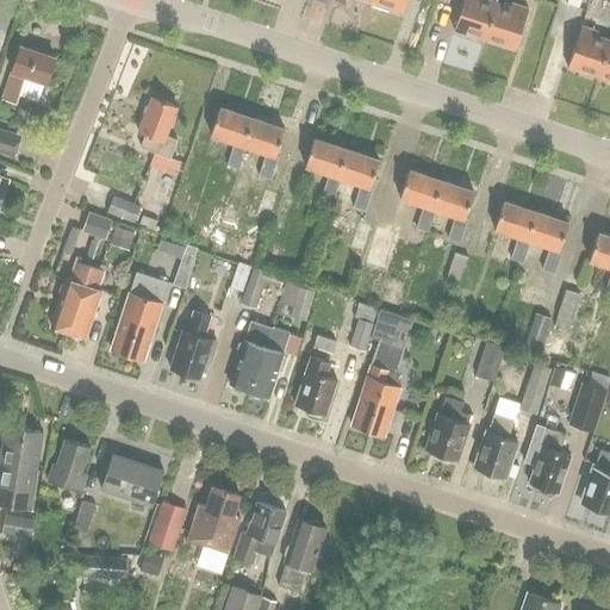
[(372,0),(372,2),(403,13),(406,0),(372,0)]
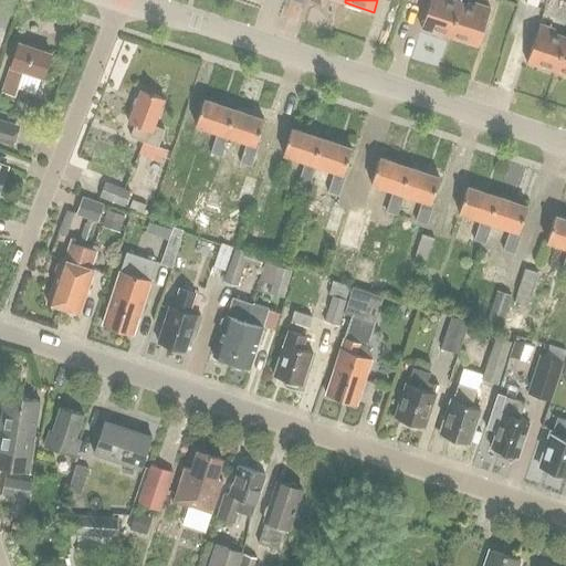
[(449,38),(460,3),(460,0),(429,0),(421,29),(449,38)]
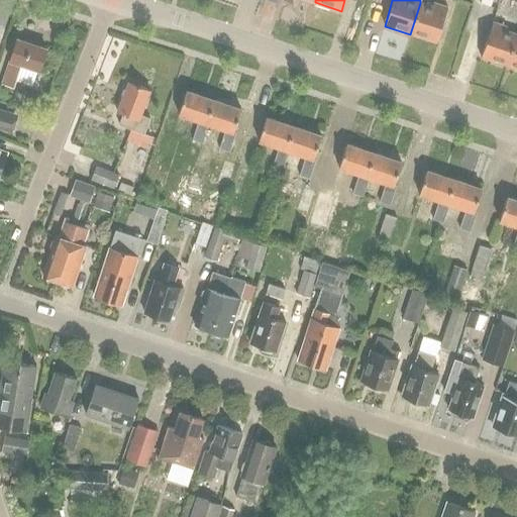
[(420,3),(410,34),(436,42),(447,7),(432,3),(431,7),(420,3)]
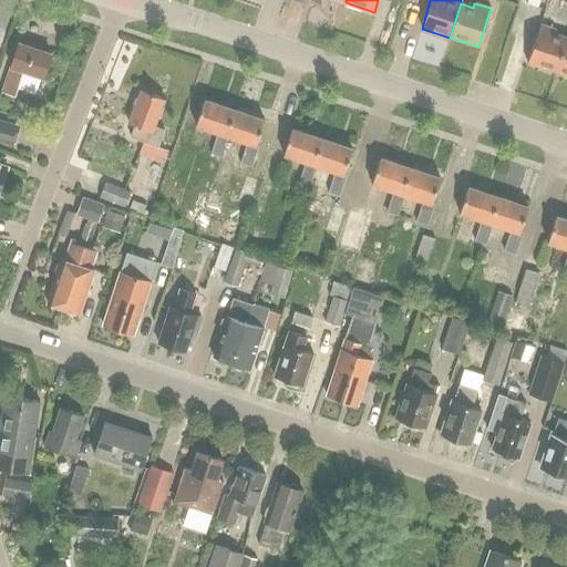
[(555,72),(566,39),(554,35),(556,30),(539,24),(527,63),(555,72)]
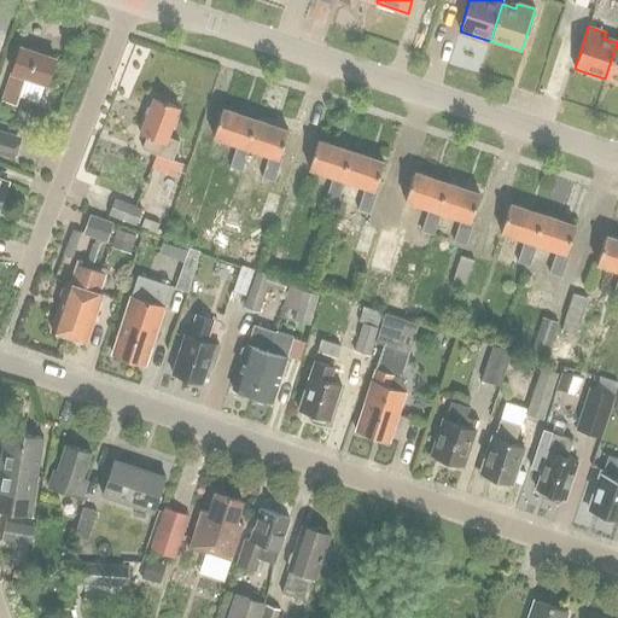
[(617,42),(605,79),(617,82),(617,42)]
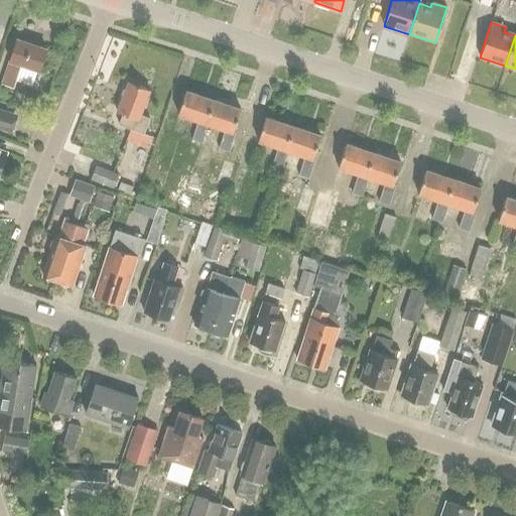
[(11,61),(4,85),(13,88),(15,82),(32,88),(38,71),(39,72),(46,50),(17,40),(10,60),(11,61)]
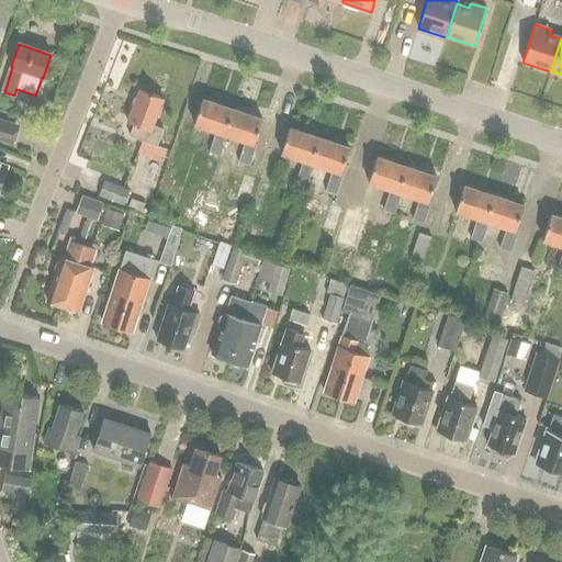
[(135,124),(130,135),(157,146),(164,130),(153,125),(164,99),(141,90),(128,122),(135,124)]
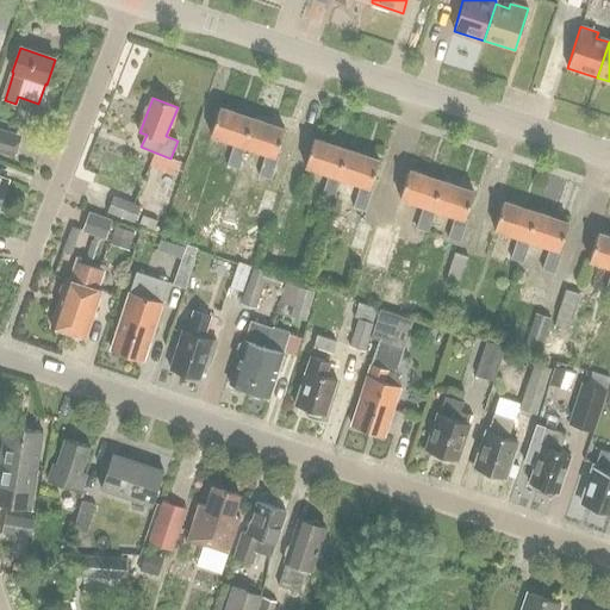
[(250,155),(268,161),(266,172),(279,175),(284,156),(293,159),(303,124),(222,103),(213,134),(240,141),(234,162),(247,166),(250,155)]
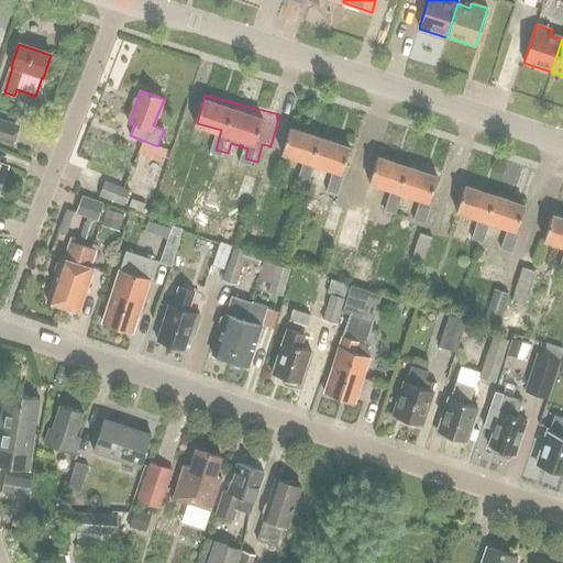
[(20,125),(0,119),(0,141),(13,146),(20,125)]
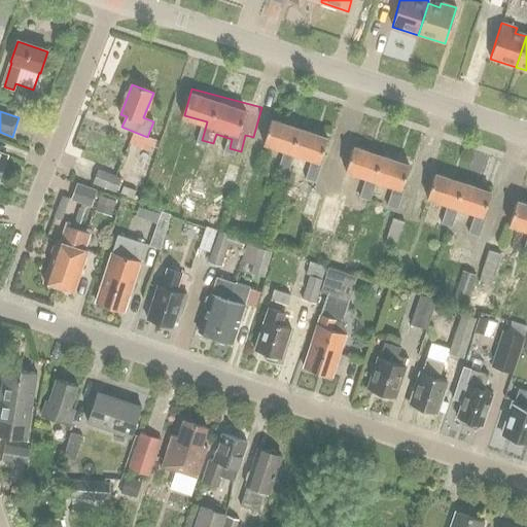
[(275,117),(269,146),(337,161),(343,133),(275,117)]
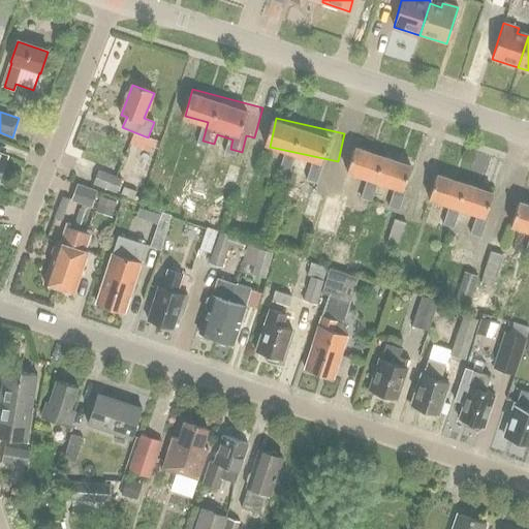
[(363,144),(354,170),(419,191),(428,164),(363,144)]
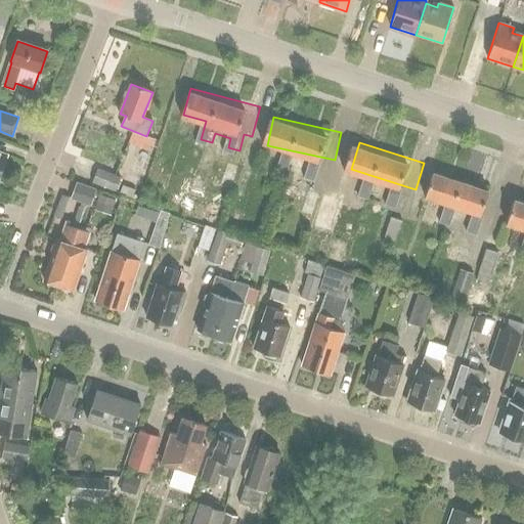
[(314,159),(309,177),(321,180),(326,162),(314,159)]
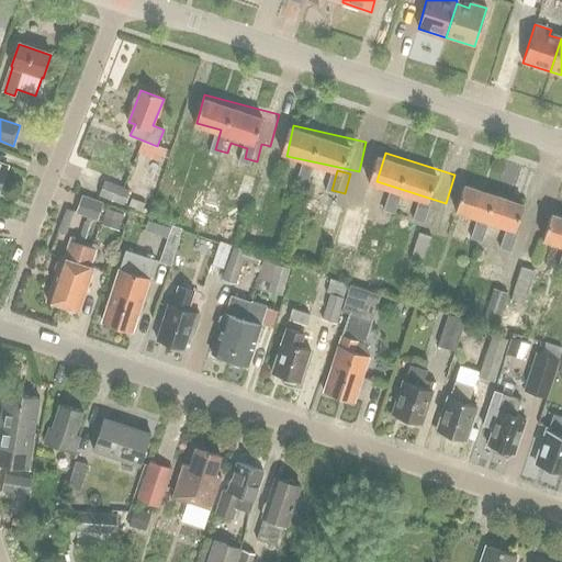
[(104,180),(99,195),(123,205),(130,190),(104,180)]
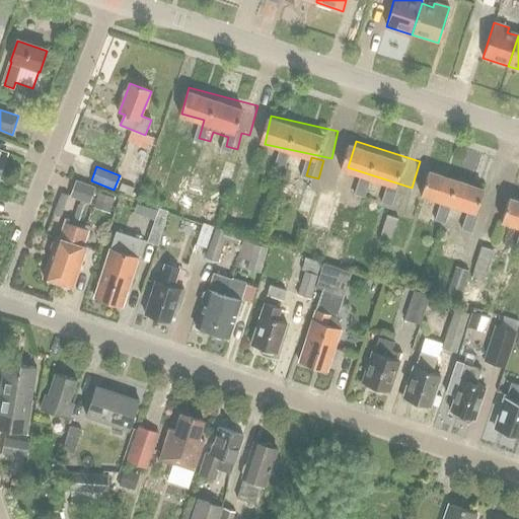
[(491,214),(499,188),(434,166),(426,193),(491,214)]
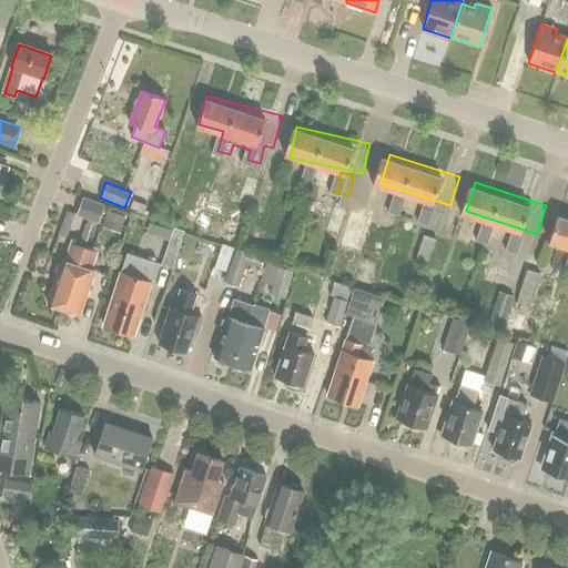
[(401,191),(395,211),(407,214),(413,195),(401,191)]
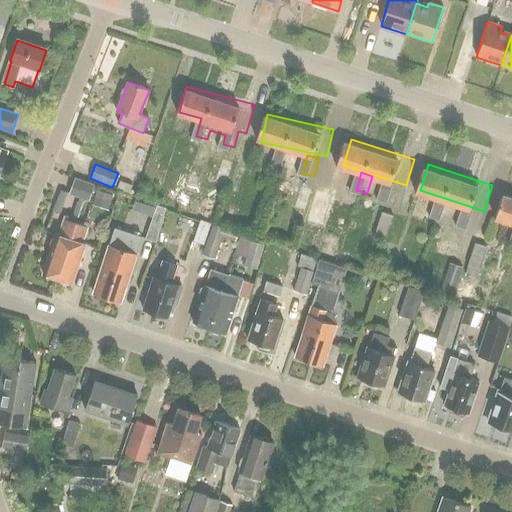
[(392,199),(397,183),(387,180),(382,196),(392,199)]
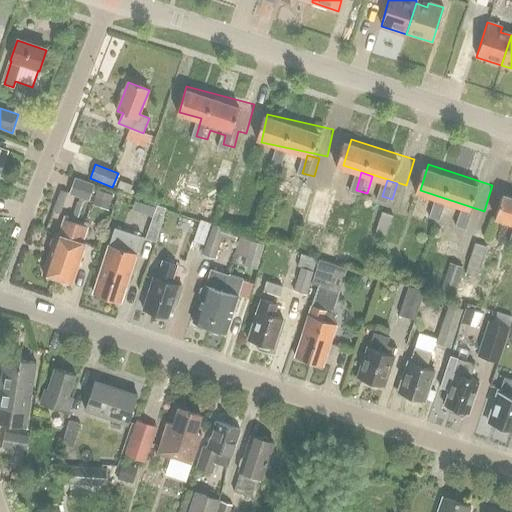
[(75,182),(70,196),(80,199),(83,200),(90,203),(95,189),(75,182)]
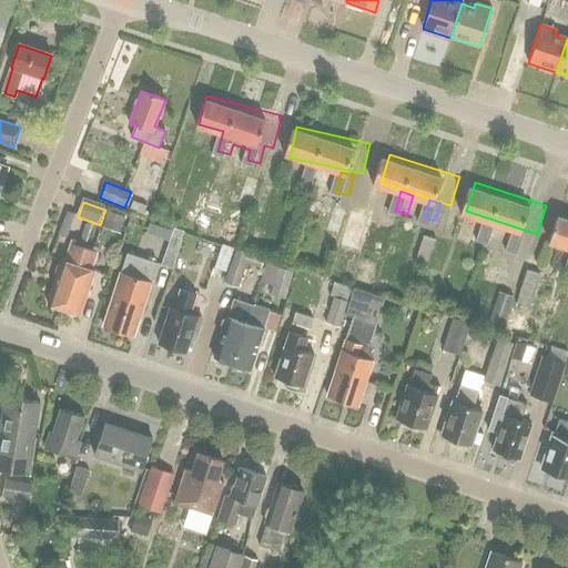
[(132,202),(129,211),(143,216),(146,208),(132,202)]
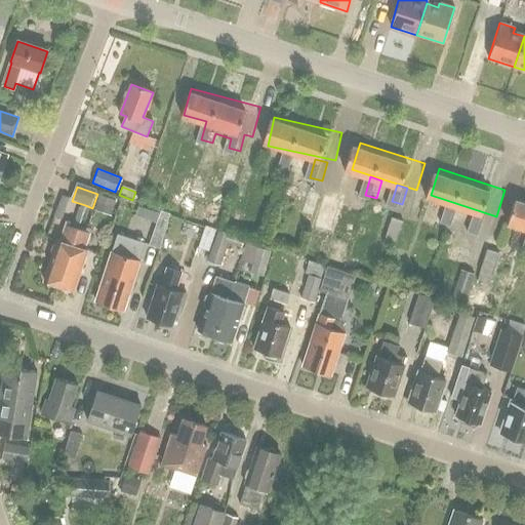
[(99,196),(96,205),(113,210),(116,201),(99,196)]
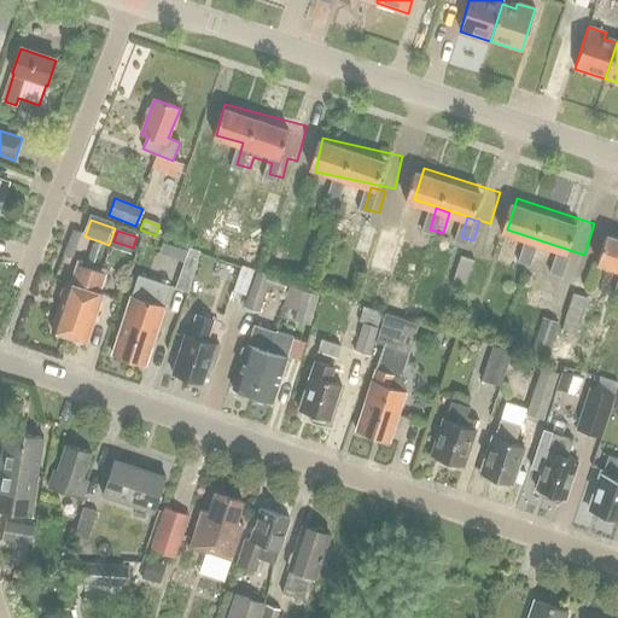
[(531,239),(526,260),(538,263),(544,243),(531,239)]
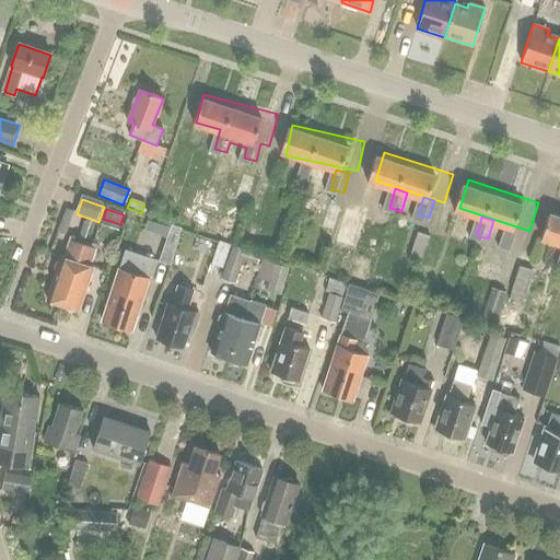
[(170,224),(159,261),(170,265),(178,237),(177,237),(181,228),(170,224)]
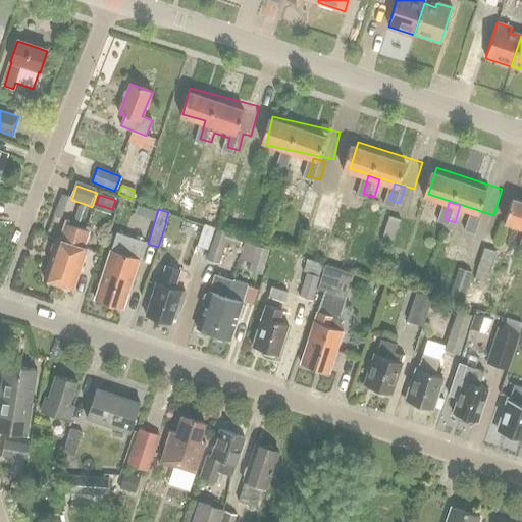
[(469,227),(481,231),(487,214),(476,210),(469,227)]
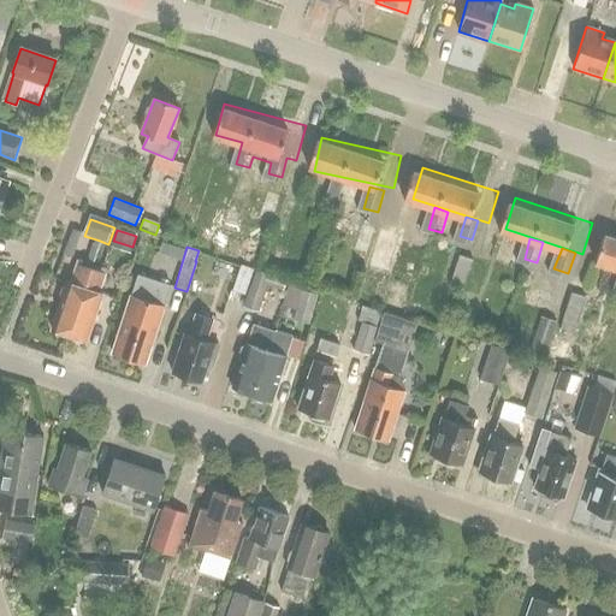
[(461,254),(455,283),(471,286),(478,258),(461,254)]
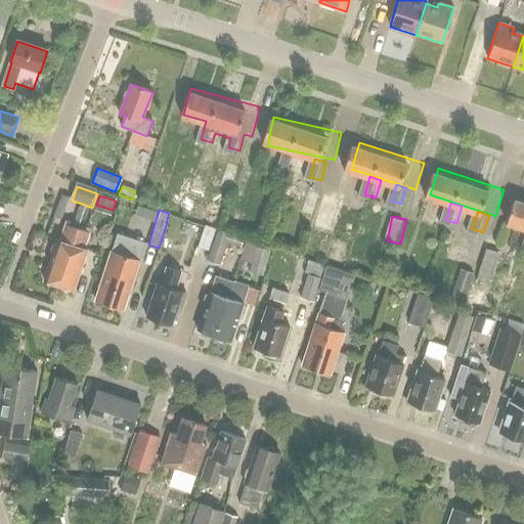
[(70,226),(71,222),(67,221),(59,241),(57,241),(56,243),(53,244),(50,251),(52,255),(44,280),(46,280),(48,285),(52,286),(56,285),(58,286),(77,229),(70,226)]
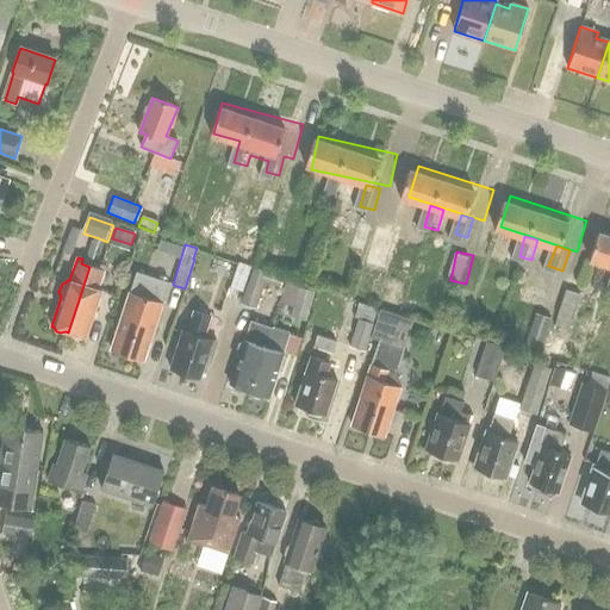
[(250,266),(237,262),(229,288),(241,292),(250,266)]
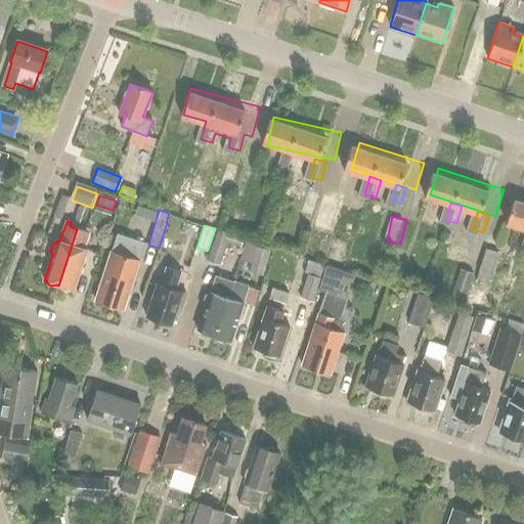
[(77,229),(58,286),(60,286),(62,289),(68,291),(72,289),(74,290),(83,264),(85,262),(87,257),(86,255),(87,251),(84,249),(90,229),(86,227),(85,231),(77,229)]
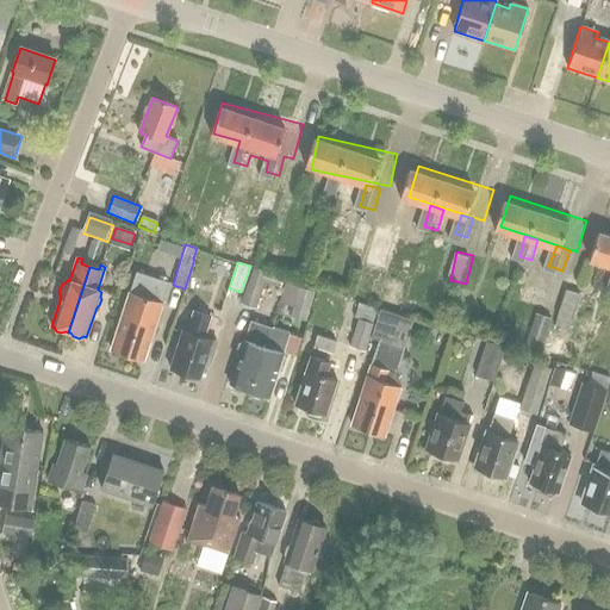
[(240,304),(255,309),(265,282),(279,287),(282,277),(253,267),(240,304)]
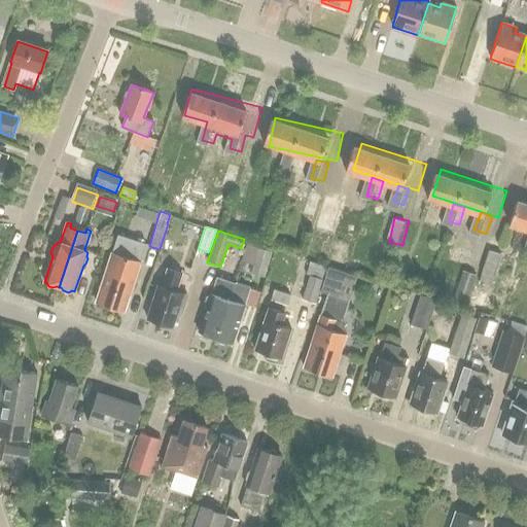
[(135,279),(145,244),(116,235),(96,302),(125,311),(131,289),(134,289),(137,282),(135,279)]
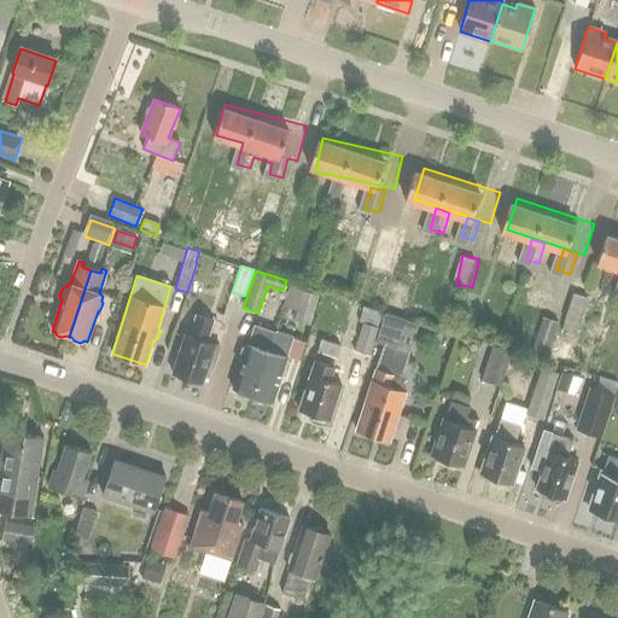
[(318,298),(301,293),(292,322),(308,327),(318,298)]
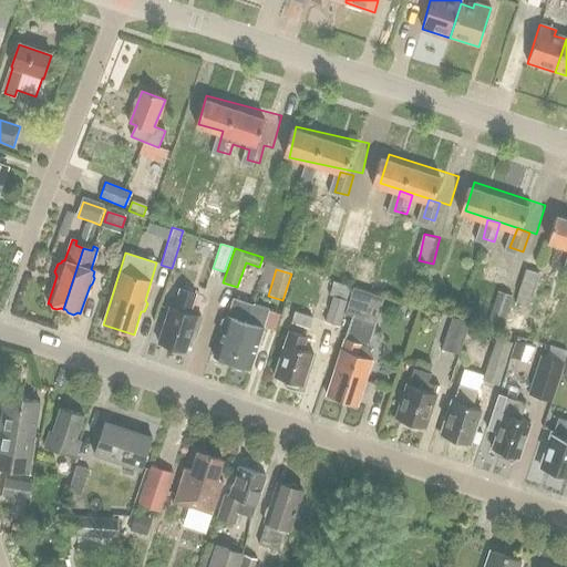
[(535,303),(544,272),(531,269),(522,300),(535,303)]
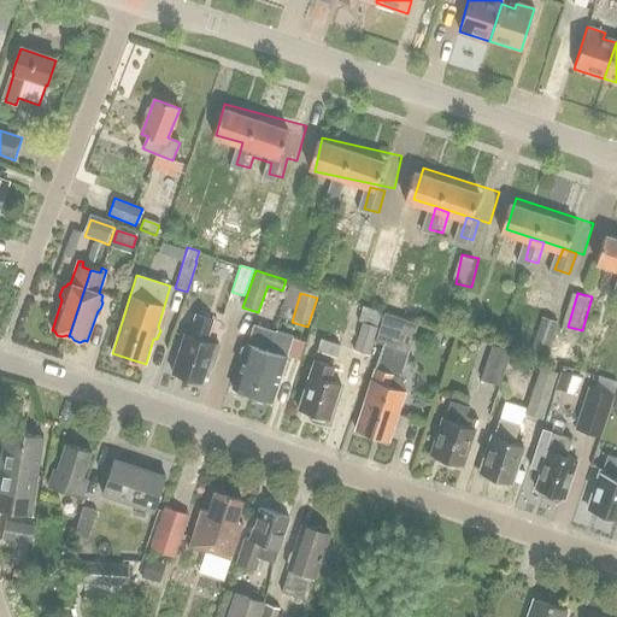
[(389,386),(393,375),(401,378),(418,323),(385,312),(376,341),(385,344),(376,368),(356,429),(358,430),(359,435),(368,438),(371,434),(385,439),(391,421),(394,422),(405,392),(389,386)]
